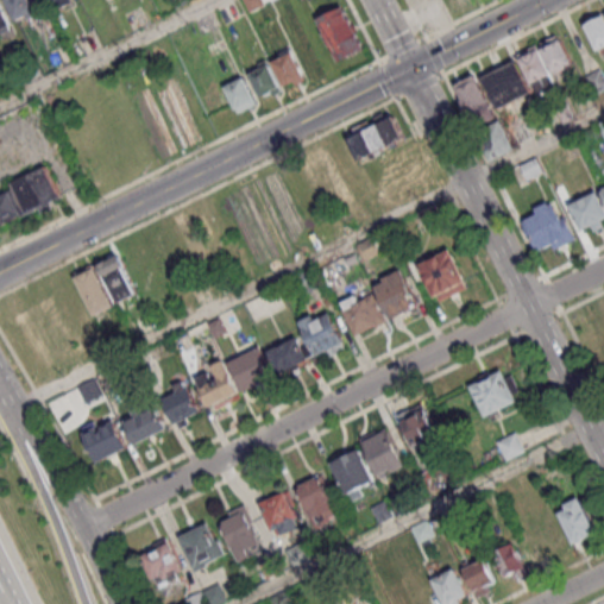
[(2,0),(13,20),(21,16),(24,19),(31,14),(30,12),(32,11),(26,0),(2,0)]
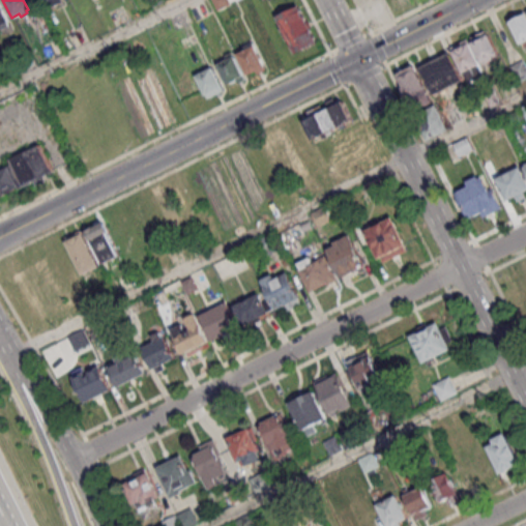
[(209,0),(214,9),(228,2),(227,0),(209,0)]
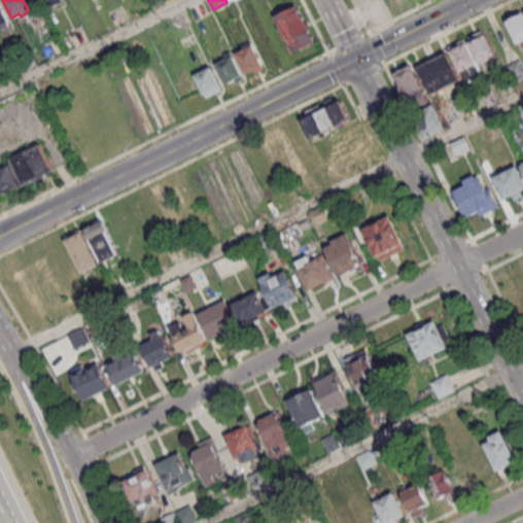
[(0,29),(9,25),(0,5),(0,29)]
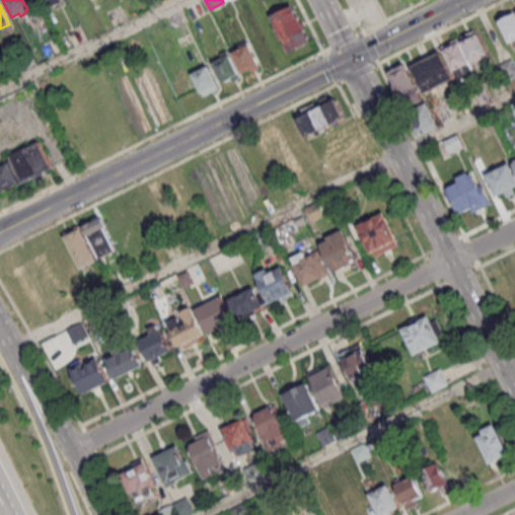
[(268,16),(286,53),(307,43),(290,6),(268,16)]
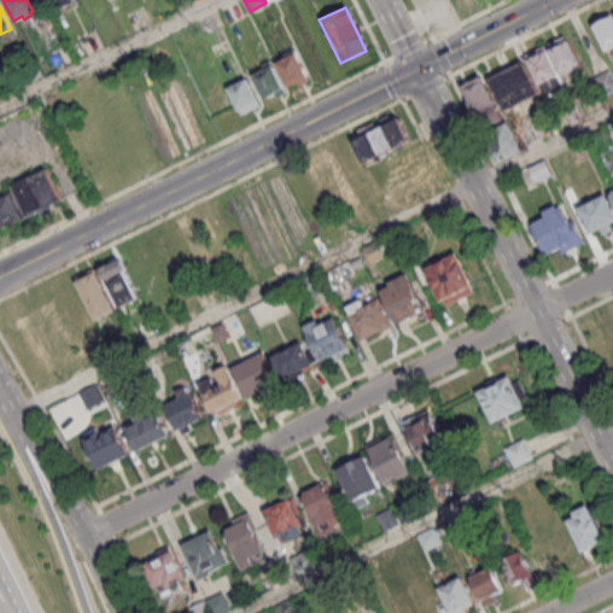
[(590,27),(603,53),(612,47),(612,21),(611,16),(590,27)]
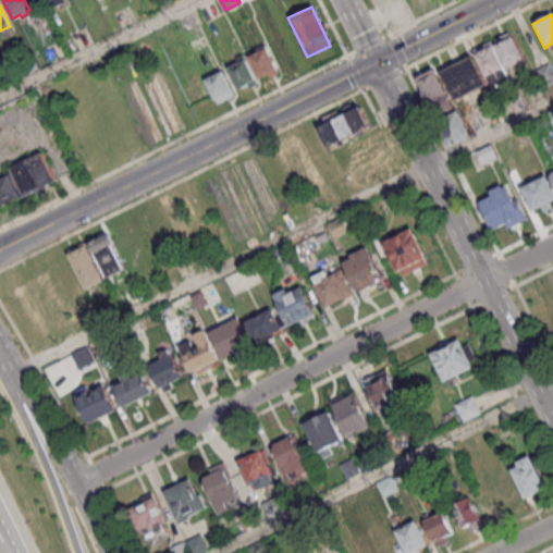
[(493,46),(504,69),(517,63),(516,62),(521,59),(511,36),(508,37),(506,32),(492,38),(495,45),(493,46)]
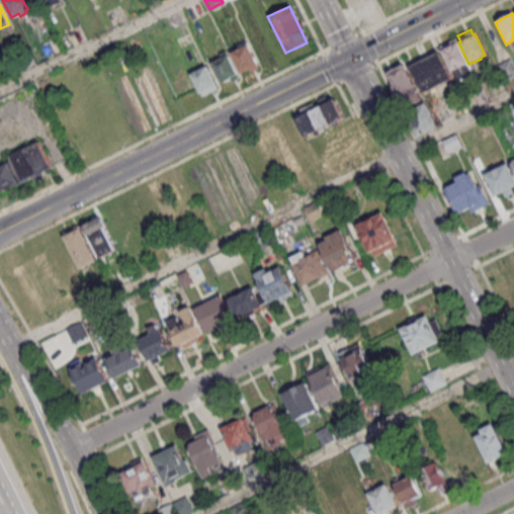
[(437,46),(454,80),(470,72),(453,37),(437,46)]
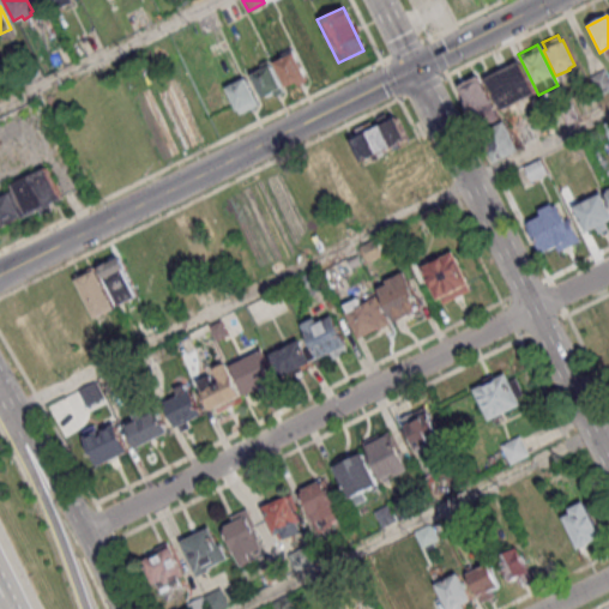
[(271,62),(283,88),(294,83),(295,84),(305,79),(291,53),(271,62)]
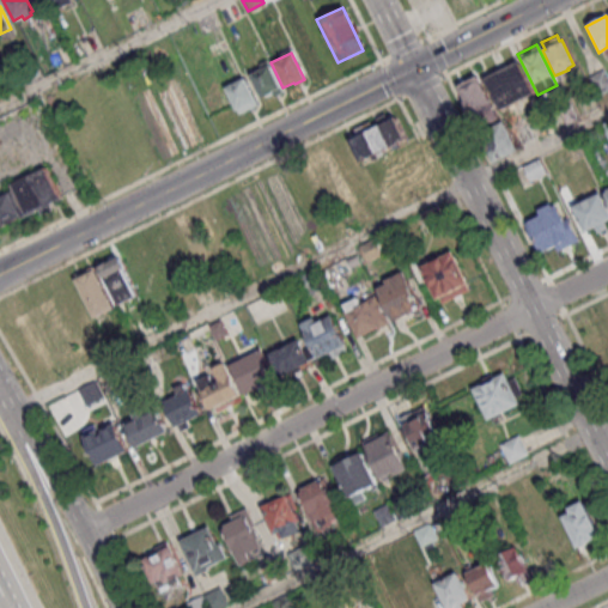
[(18,64),(25,78),(37,72),(30,58),(18,64)]
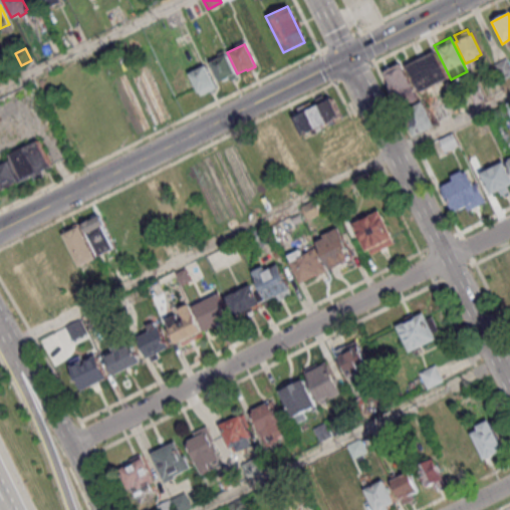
[(208,63),(217,82),(227,77),(228,80),(236,76),(222,48),(215,52),(218,58),(208,63)]
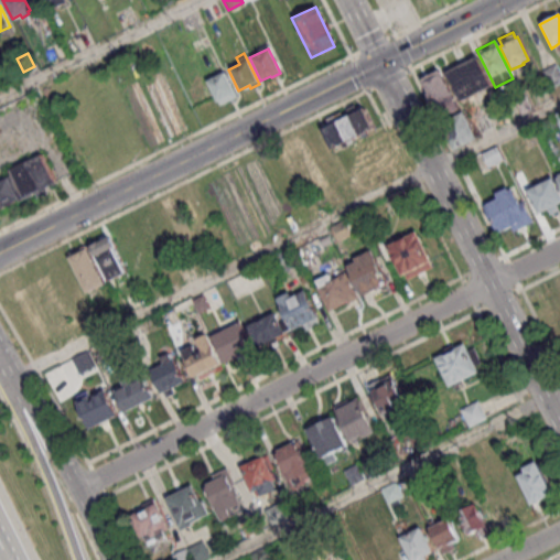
[(444,73),(459,103),(470,97),(473,103),(484,98),(481,92),(490,87),(475,57),(444,73)]
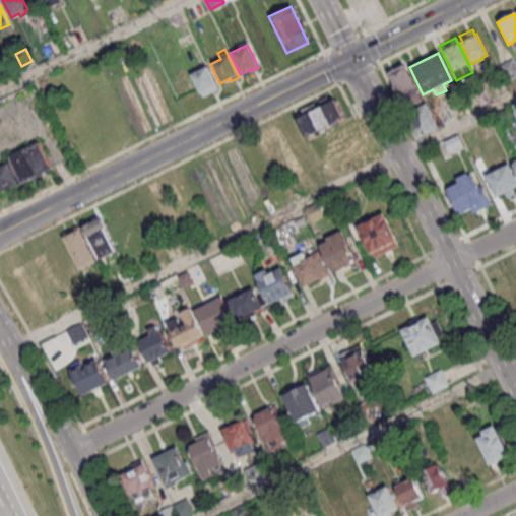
[(498,64),(504,76),(515,70),(510,58),(498,64)]
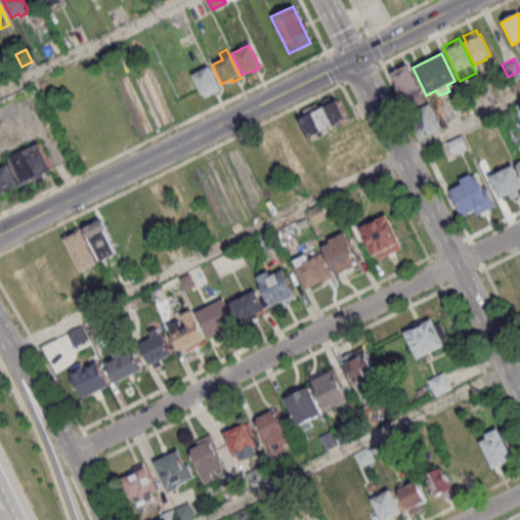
[(389,74),(406,65),(425,101),(410,109),(407,103),(404,105),(389,74)]
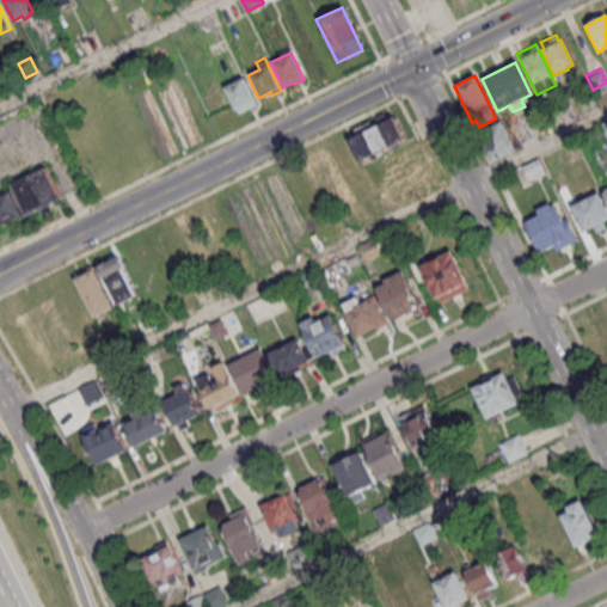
[(221,87),(233,111),(235,110),(237,112),(255,103),(241,78),(221,87)]
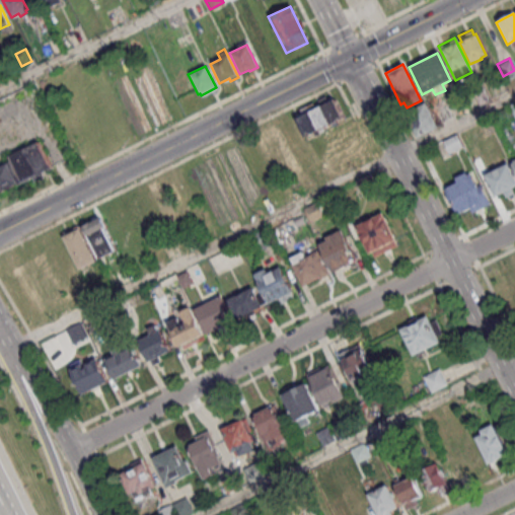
[(294,118),(303,137),(342,118),(333,99),(327,102),(324,95),(315,99),(319,106),(314,109),(310,101),(297,108),(300,115),(294,118)]
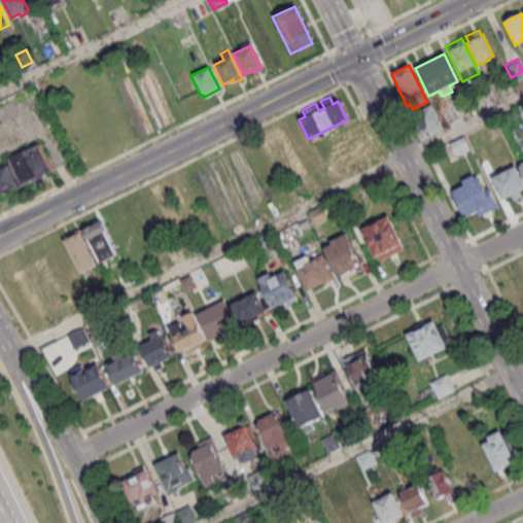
[(448,143),(454,155),(467,148),(461,136),(448,143)]
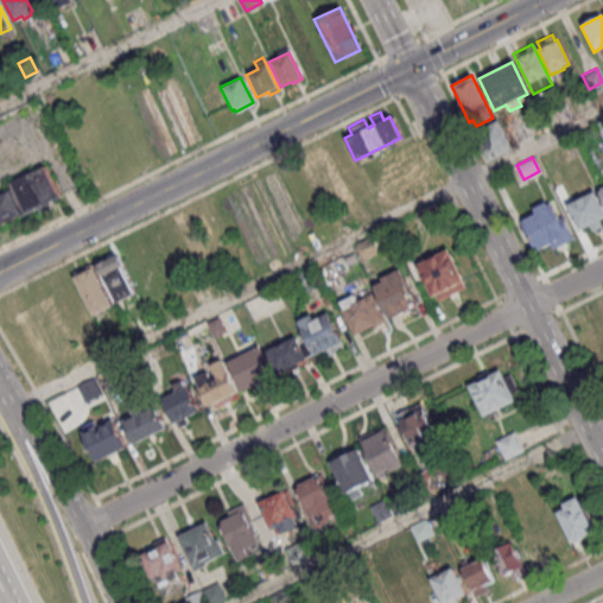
[(8,182),(12,189),(24,214),(37,208),(39,211),(50,207),(48,202),(58,197),(43,165),(8,182)]
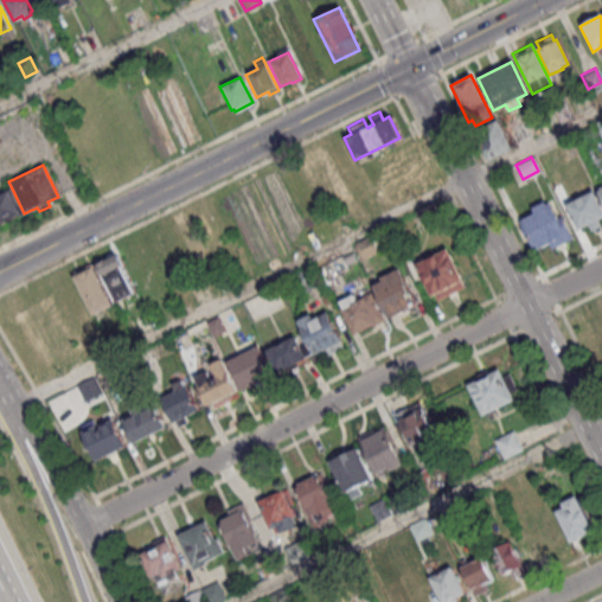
[(0,224),(24,213),(12,189),(10,190),(7,186),(0,190),(0,192),(1,194),(0,194),(0,224)]
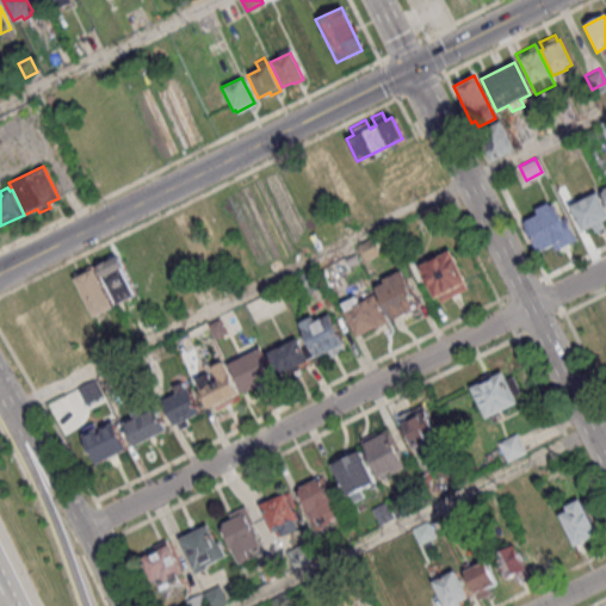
[(568,206),(581,232),(591,227),(593,232),(604,227),(601,222),(605,220),(605,211),(597,192),(581,199),(580,197),(569,202),(570,205),(568,206)]
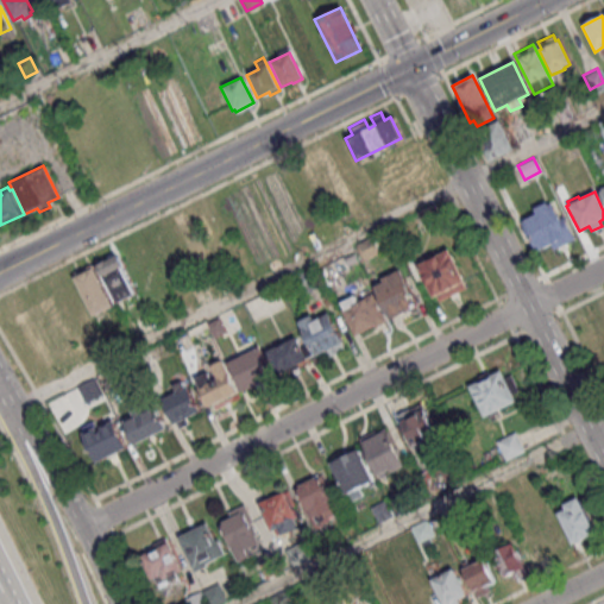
[(520,222),(533,251),(536,249),(538,251),(549,245),(551,249),(572,238),(559,212),(555,214),(549,205),(546,206),(545,203),(533,209),(534,213),(521,219),(522,221),(520,222)]
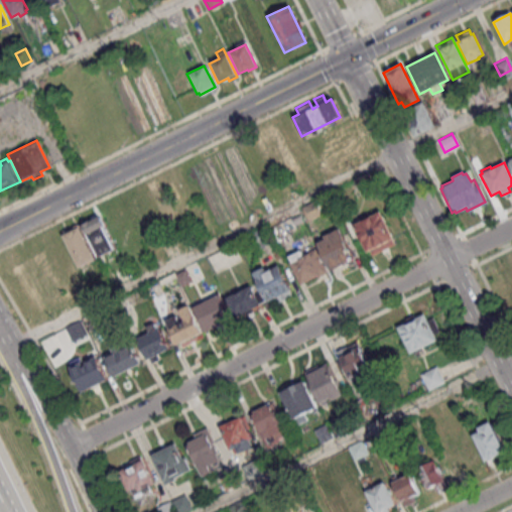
[(300,206),(313,200),(321,213),(307,219),(300,206)]
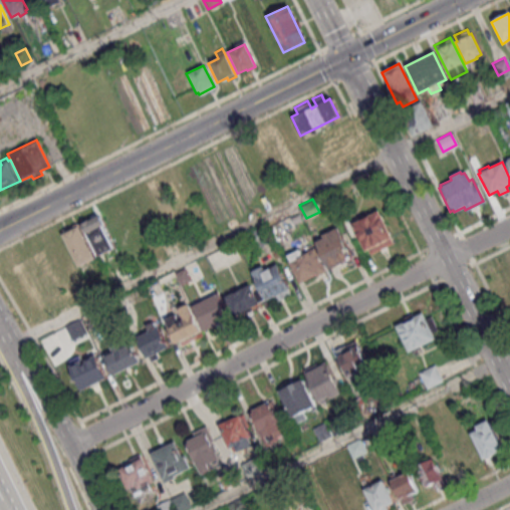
[(350,224),(364,252),(367,251),(369,253),(392,242),(390,239),(392,238),(378,210),(350,224)]
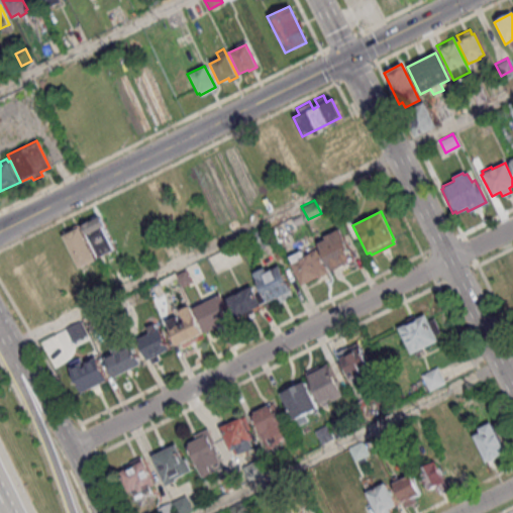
[(82,226),(98,259),(115,250),(99,218),(91,222),(88,221),(83,223),(82,226)]
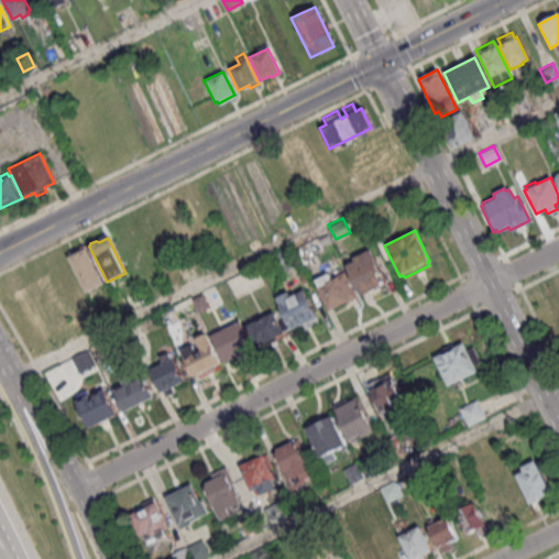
[(67,258),(85,294),(105,284),(84,243),(76,247),(79,251),(76,253),(74,248),(67,251),(70,255),(67,258)]
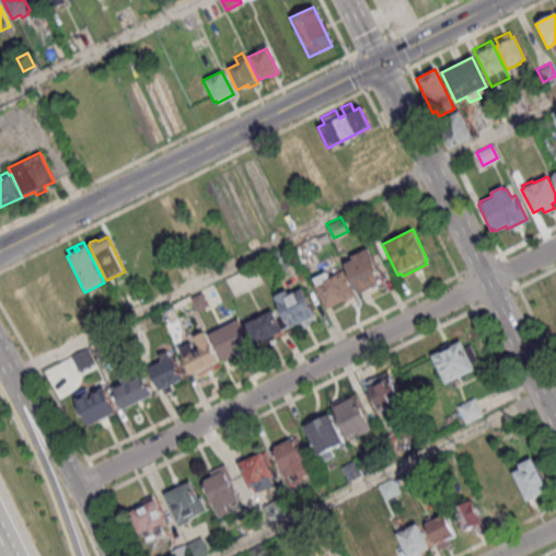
[(366,248),(382,281),(357,293),(340,261),(366,248)]
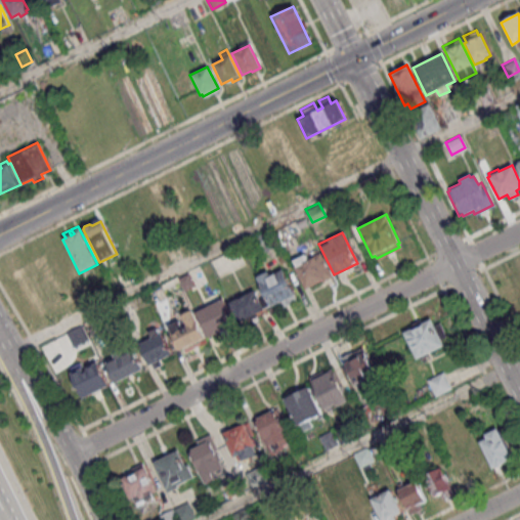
[(329,275),(323,277),(323,279),(303,290),(292,266),(294,265),(292,261),(304,255),(306,259),(318,253),(329,275)]
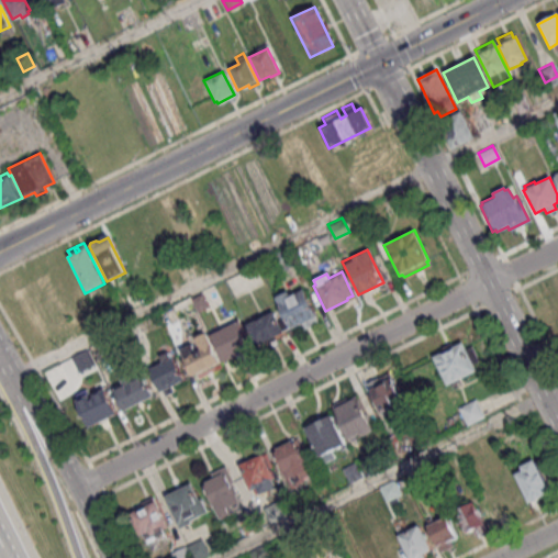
[(274,298),(289,330),(315,316),(301,288),(288,294),(287,291),(274,298)]
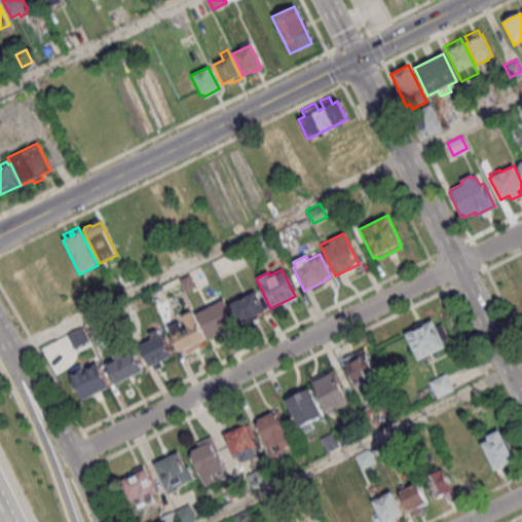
[(178,277),(183,290),(193,286),(187,273),(178,277)]
